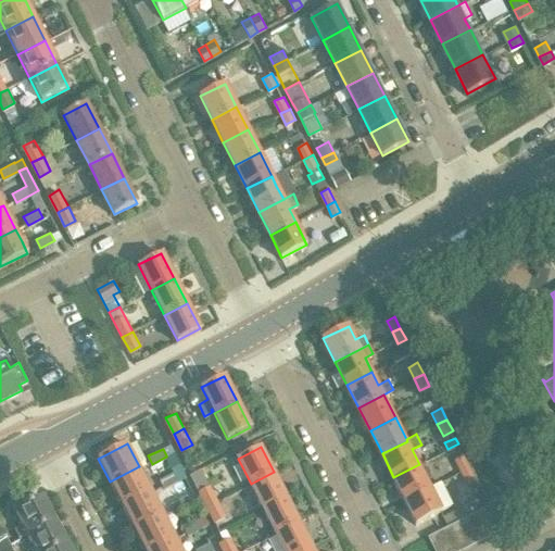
[(175,451),(166,455),(166,456),(171,465),(179,461),(175,451)]
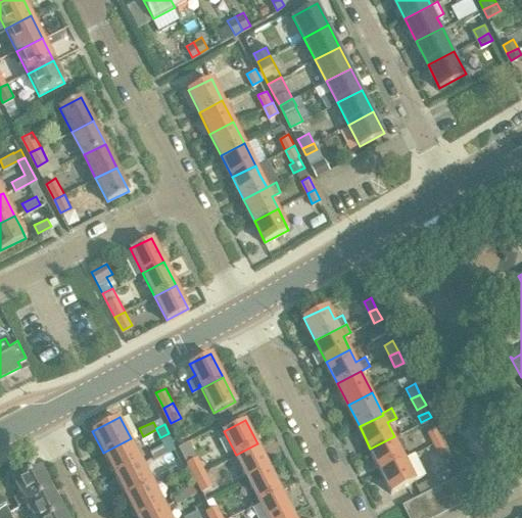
[(436,426),(429,430),(434,441),(441,437),(436,426)]
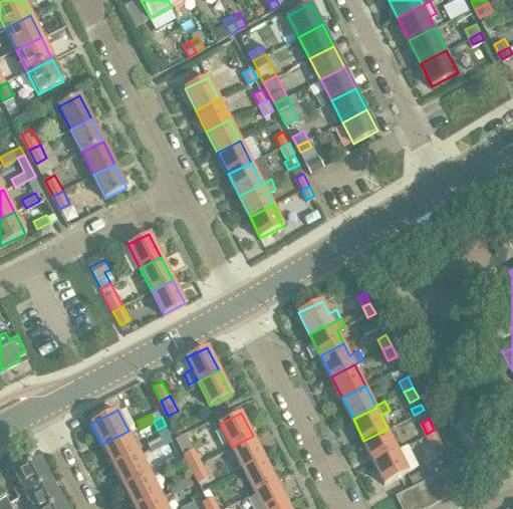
[(374,462),(398,450),(388,429),(363,441),(374,462)]
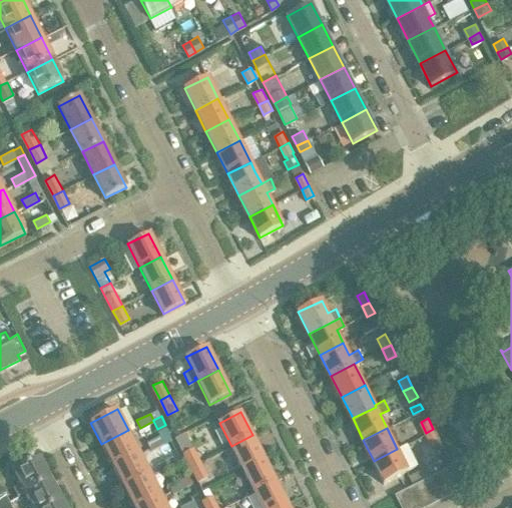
[(432,443),(439,440),(433,429),(426,433),(432,443)]
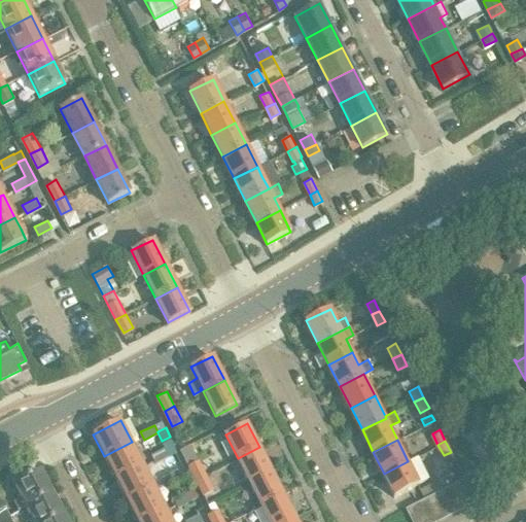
[(115,479),(143,464),(132,442),(104,456),(115,479)]
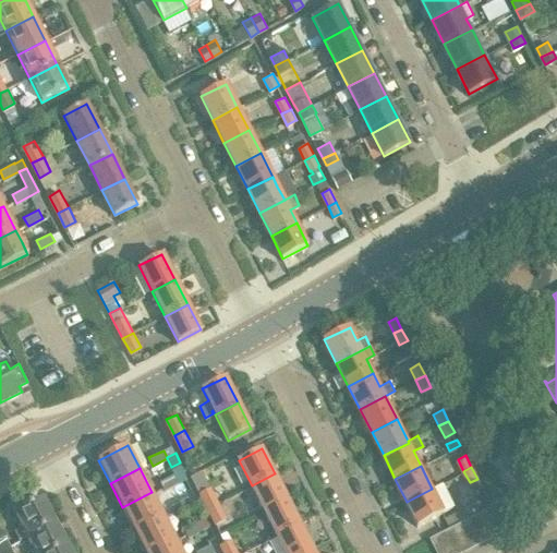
[(174,472),(160,480),(165,489),(179,481),(174,472)]
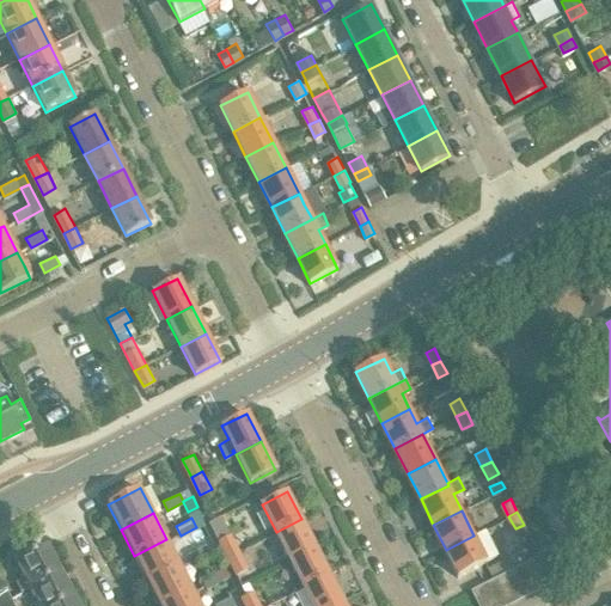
[(289,559),(315,546),(301,519),(276,532),(289,559)]
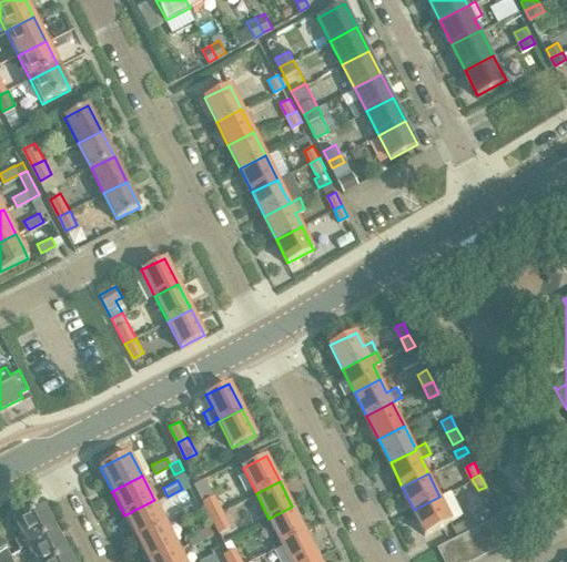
[(211,515),(223,509),(215,493),(202,500),(211,515)]
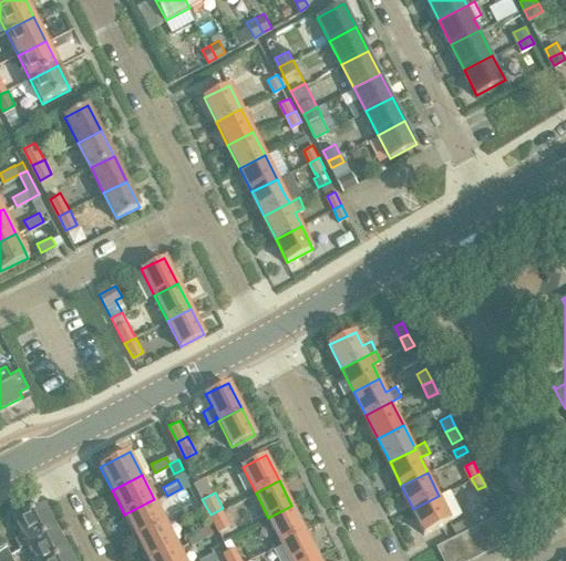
[(439,496),(413,509),(425,532),(451,519),(439,496)]
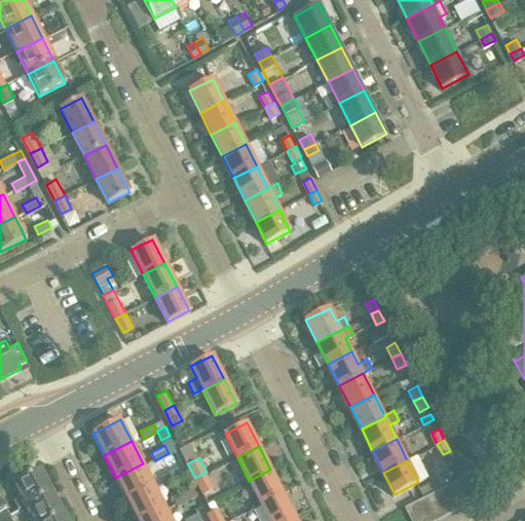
[(126,500),(154,486),(143,463),(115,478),(126,500)]
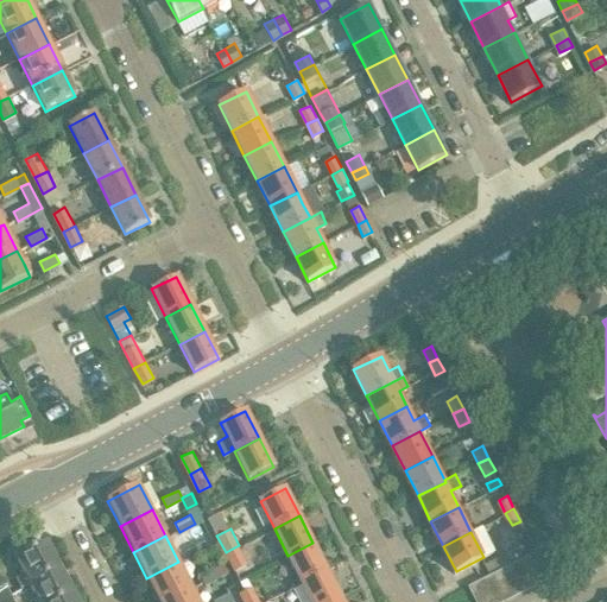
[(203,540),(188,549),(193,558),(208,549),(203,540)]
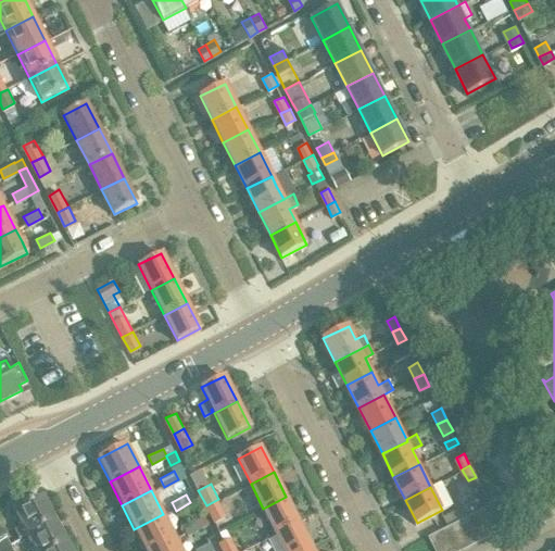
[(27,533),(54,518),(42,496),(15,510),(23,523),(14,527),(20,537),(28,533),(27,533)]
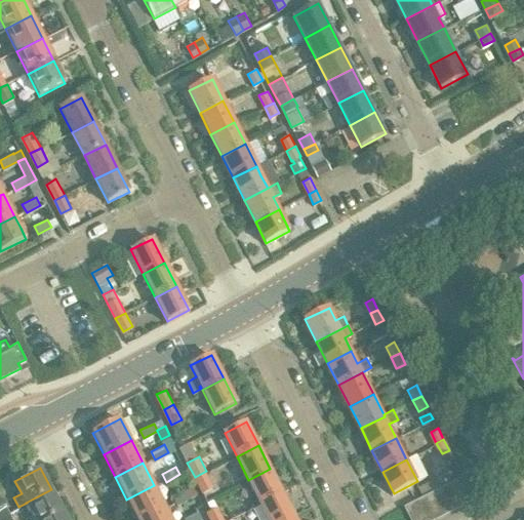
[(260,504),(282,492),(270,469),(248,480),(260,504)]
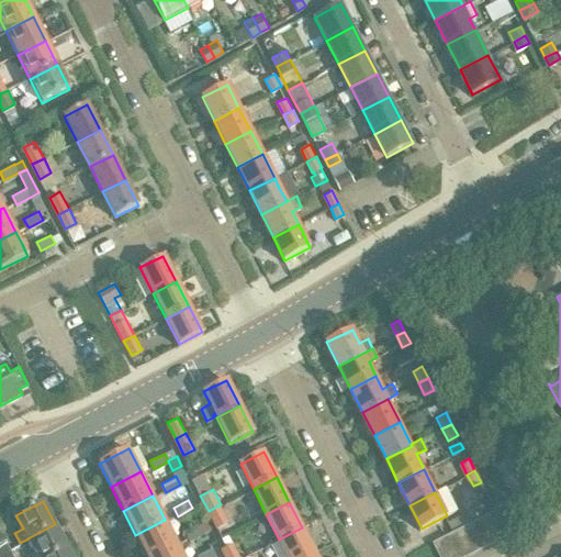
[(221,504),(209,511),(216,526),(228,520),(221,504)]
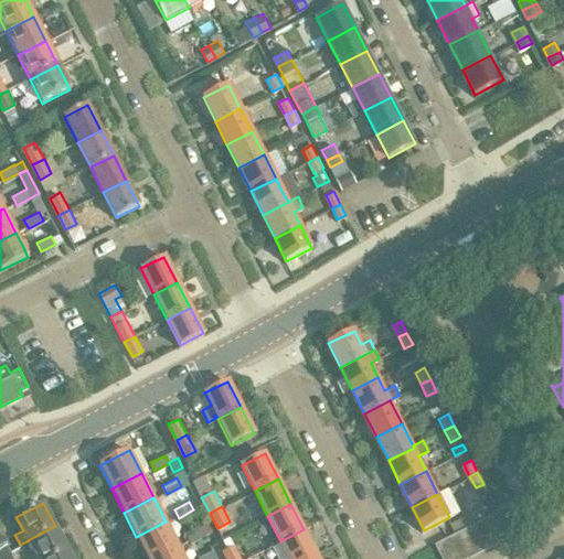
[(457,534),(461,531),(474,526),(477,524),(470,512),(450,522),(457,534)]
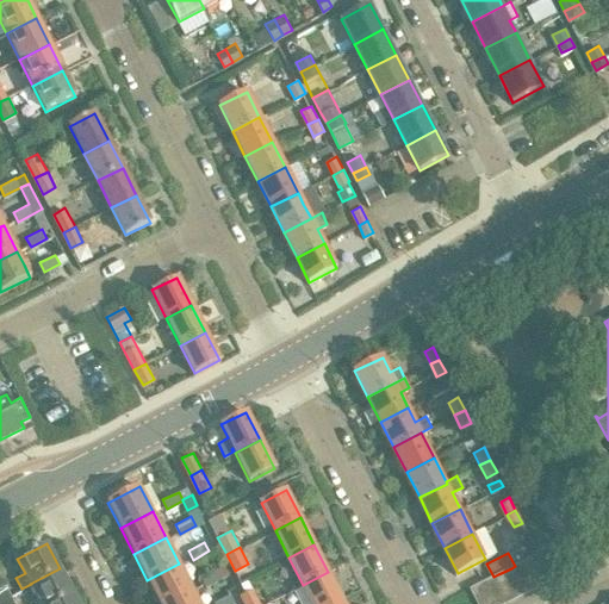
[(524,561),(538,587),(551,581),(538,554),(524,561)]
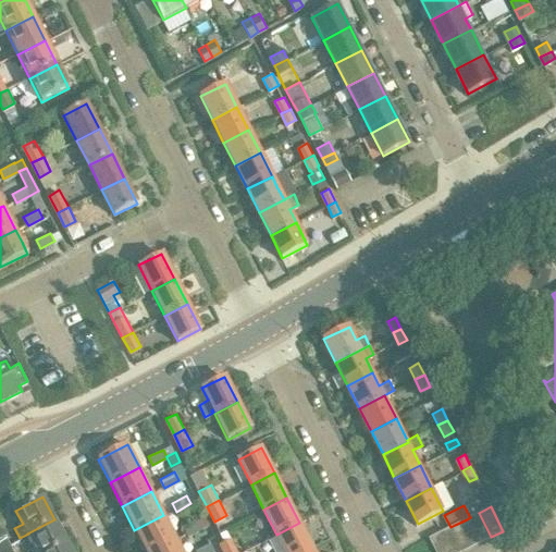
[(479,543),(491,537),(479,513),(470,517),(467,519),(479,543)]
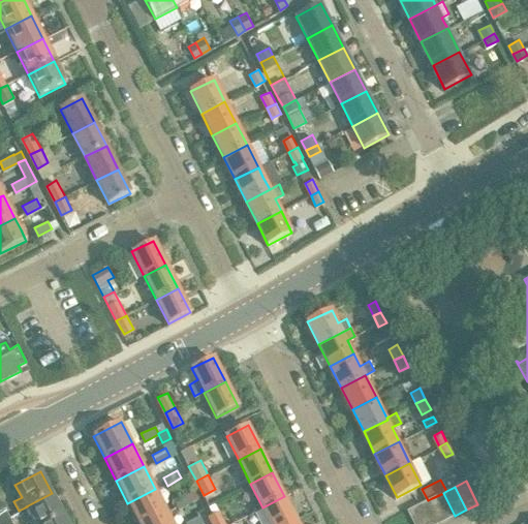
[(137,523),(141,523),(166,511),(155,489),(127,503),(137,523)]
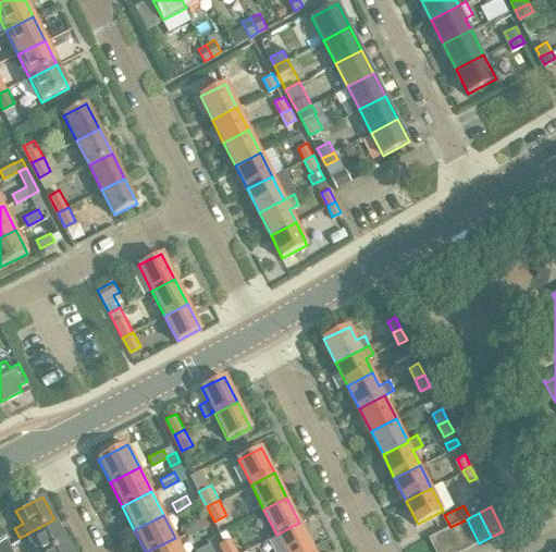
[(188,535),(204,527),(199,518),(184,526),(188,535)]
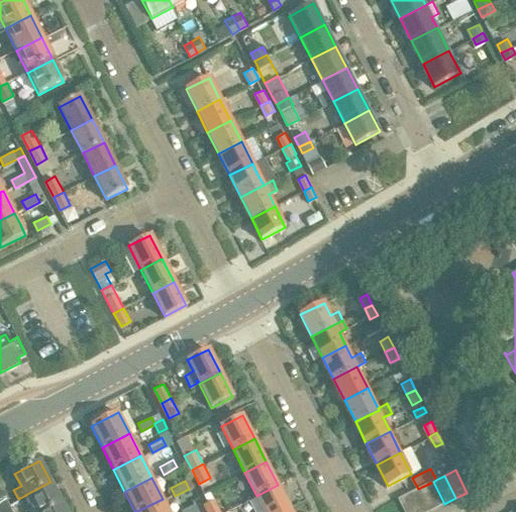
[(50,482),(25,495),(26,495),(34,511),(45,511),(62,504),(50,482)]
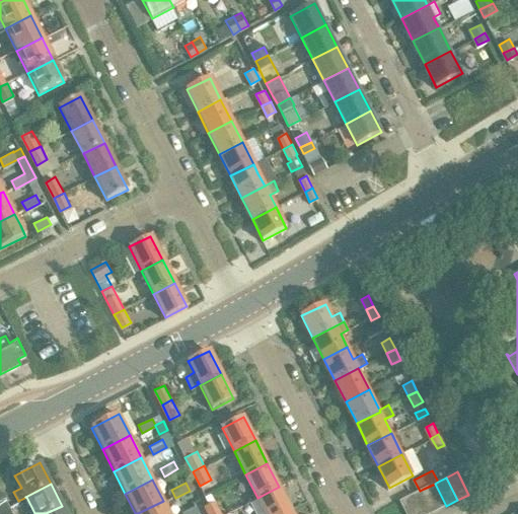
[(435,512),(446,506),(435,484),(424,489),(435,512)]
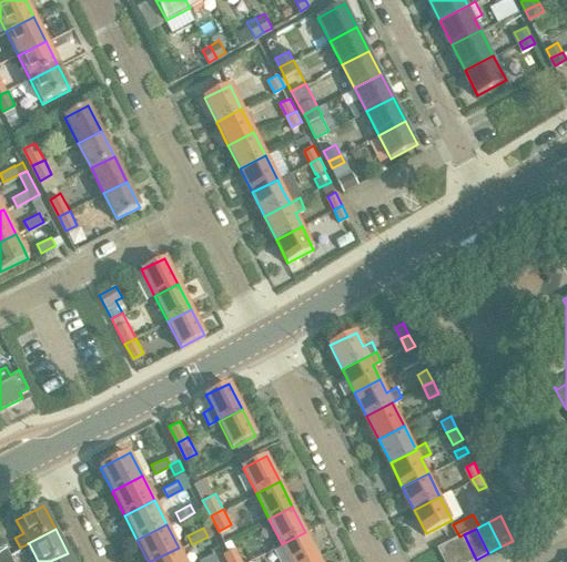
[(291,561),(309,561),(319,558),(305,532),(282,544),(291,561)]
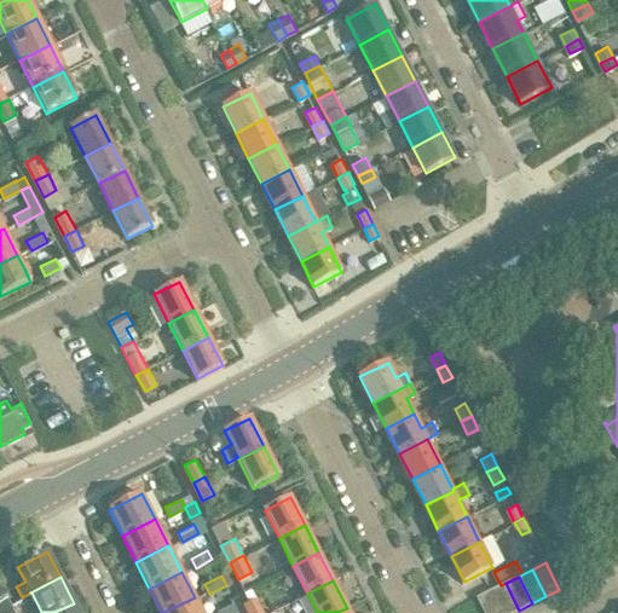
[(503,612),(513,612),(519,611),(506,583),(501,585),(491,590),(503,612)]
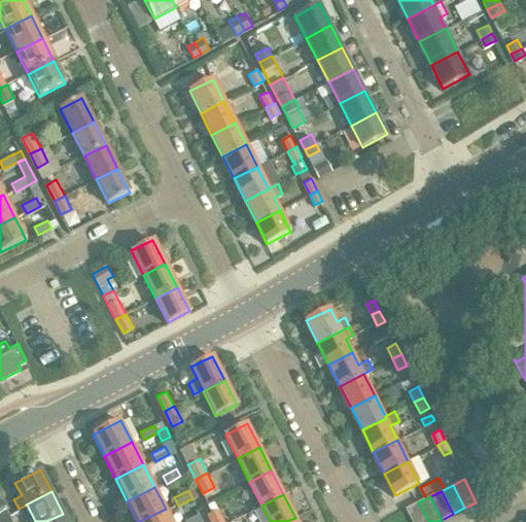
[(413,521),(428,521),(418,502),(407,509),(413,521)]
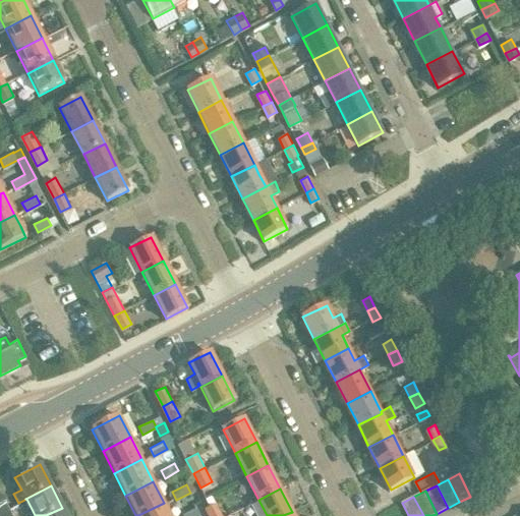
[(0,512),(9,507),(5,499),(0,501),(0,512)]
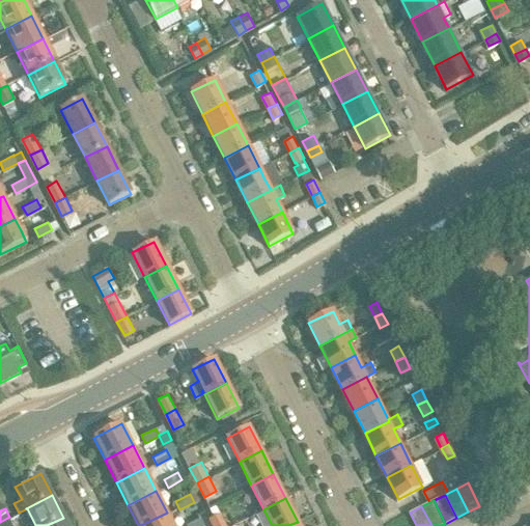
[(213,525),(227,525),(220,511),(208,517),(213,525)]
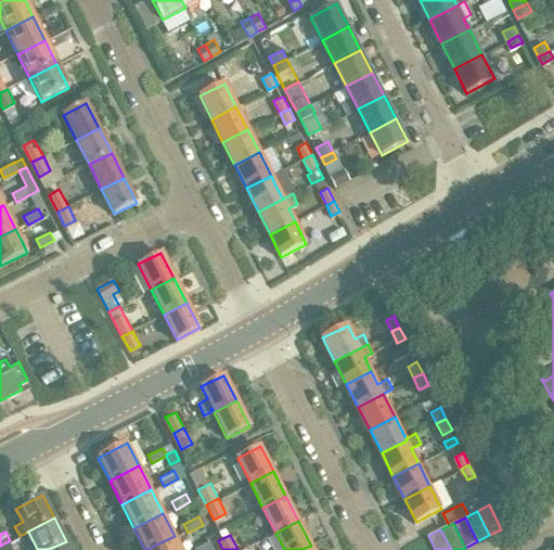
[(181,549),(175,536),(147,549),(181,549)]
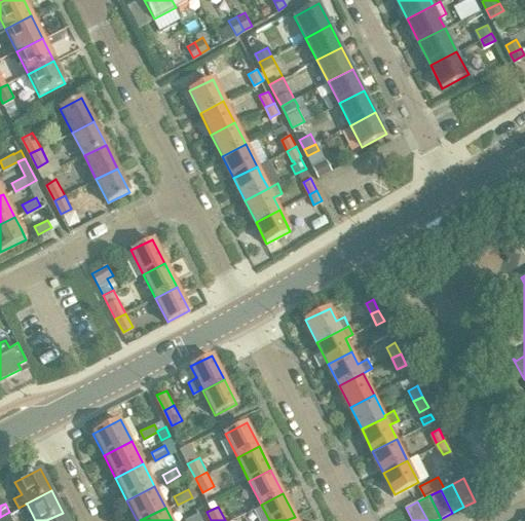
[(199,520),(203,519),(199,511),(185,518),(186,520),(199,520)]
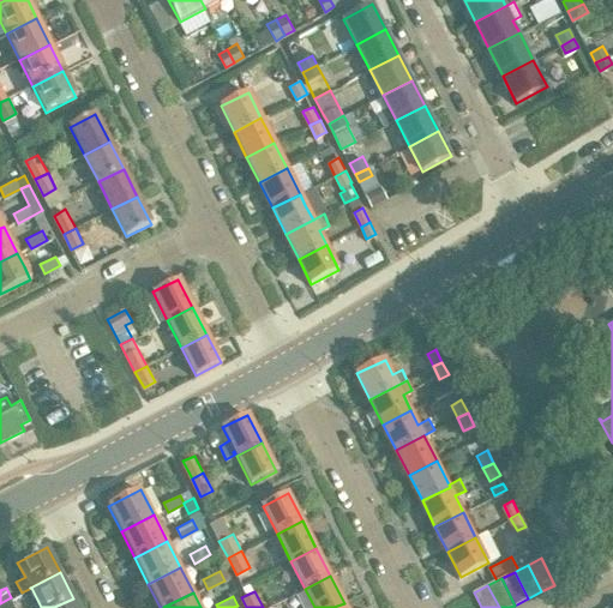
[(11,597),(0,603),(0,607),(13,607),(16,607),(11,597)]
